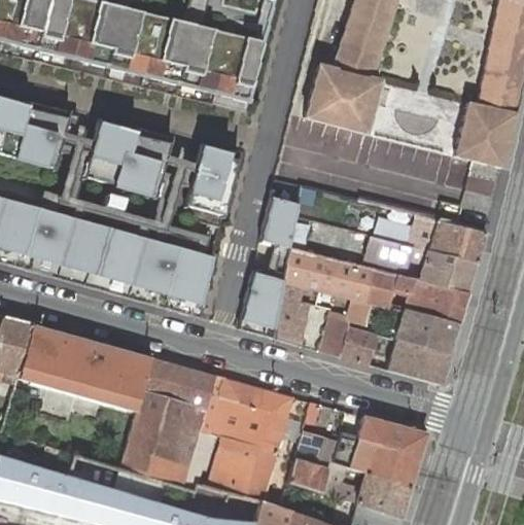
[(0,0),(0,40),(251,102),(275,0),(0,0)]
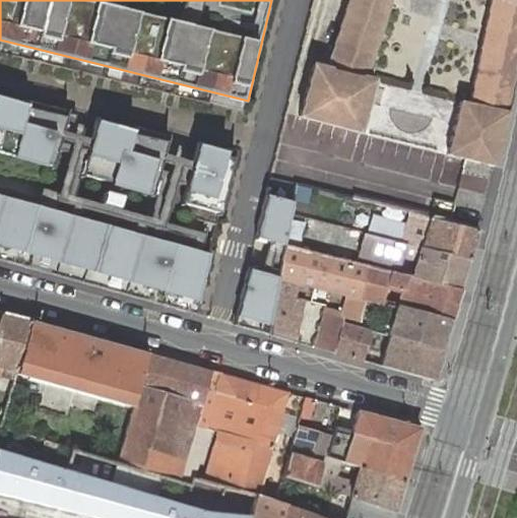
[(362,133),(376,77),(367,75),(390,4),(390,2),(391,0),(349,0),(334,52),(330,61),(329,66),(324,64),(315,62),(300,115),(362,133)]
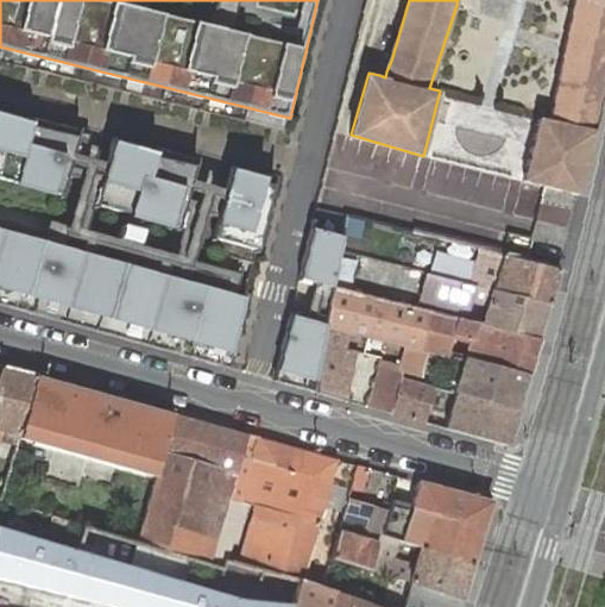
[(577,0),(554,107),(543,102),(530,154),(546,158),(587,168),(596,129),(604,86),(604,0),(577,0)]
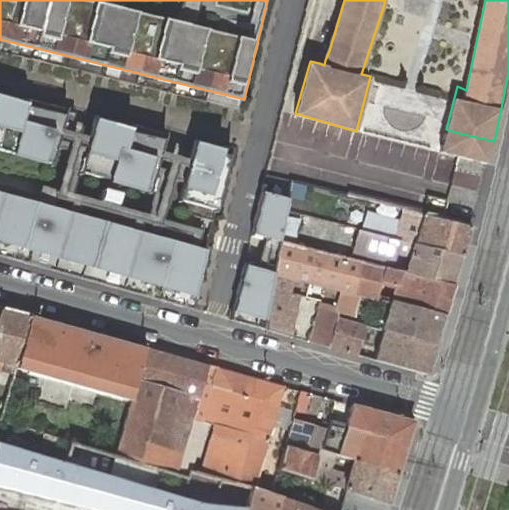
[(232,148),(0,90),(0,253),(192,308),(232,148)]
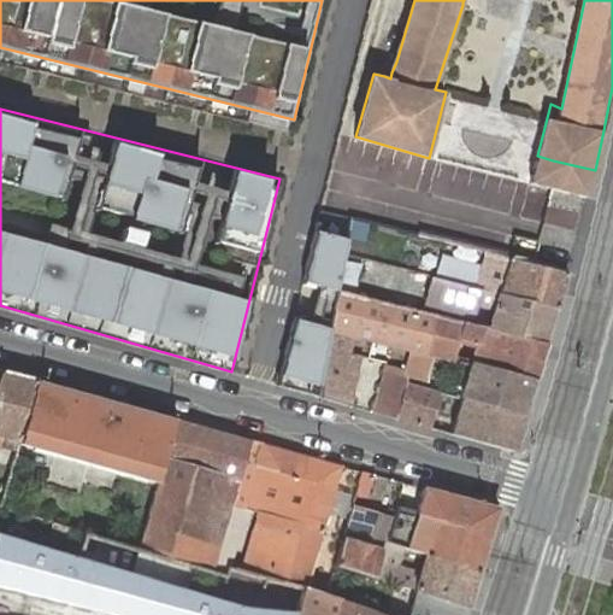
[(591,182),(595,170),(553,160),(537,156),(535,168),(549,171),(558,174),(591,182)]
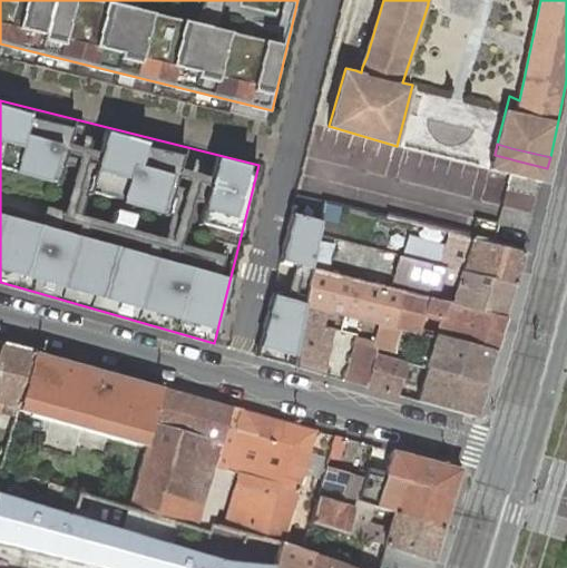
[(290,214),(275,263),(306,272),(321,223),(290,214)]
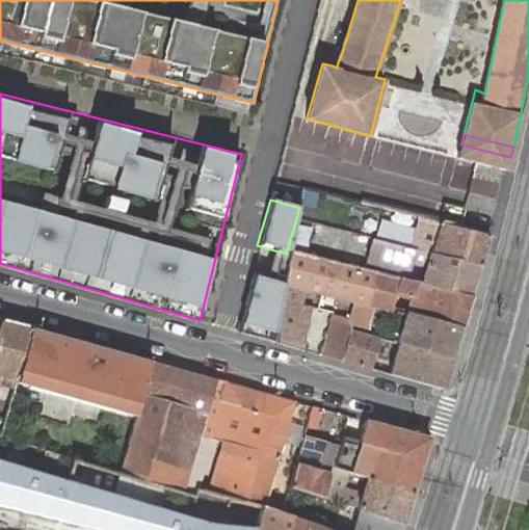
[(423,216),(418,214),(414,213),(408,212),(404,227),(420,230),(423,216)]
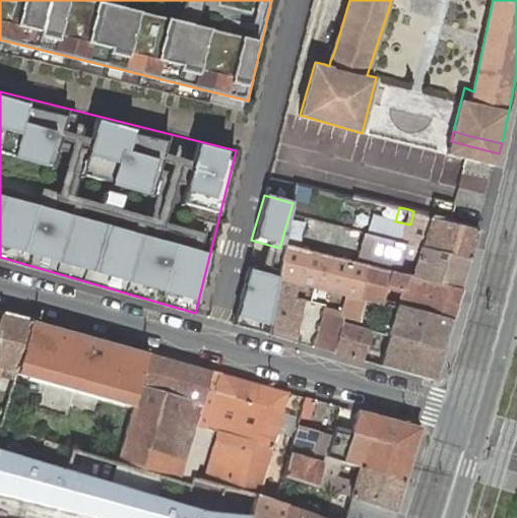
[(408,242),(422,246),(424,246),(426,247),(471,259),(480,228),(469,225),(453,221),(433,216),(413,211),(410,224),(395,221),(387,218),(382,236),(408,242)]
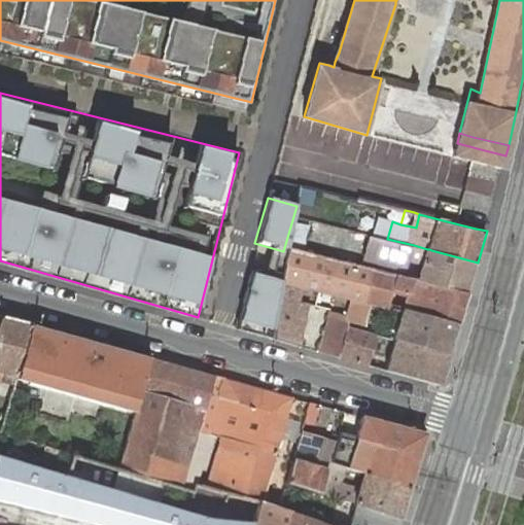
[(387,239),(371,235),(364,259),(408,269),(414,245),(387,239)]
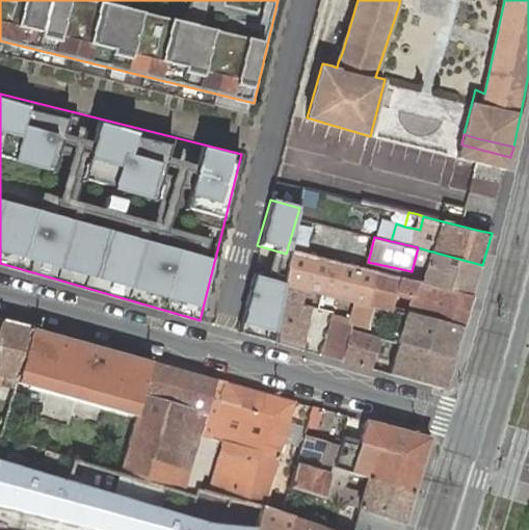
[(286,285),(278,341),(306,348),(314,306),(303,303),(307,290),(322,293),(339,297),(356,301),(354,313),(336,309),(333,318),(353,323),(369,327),(374,306),(367,303),(378,271),(292,249),(290,268),(287,283),(286,285)]
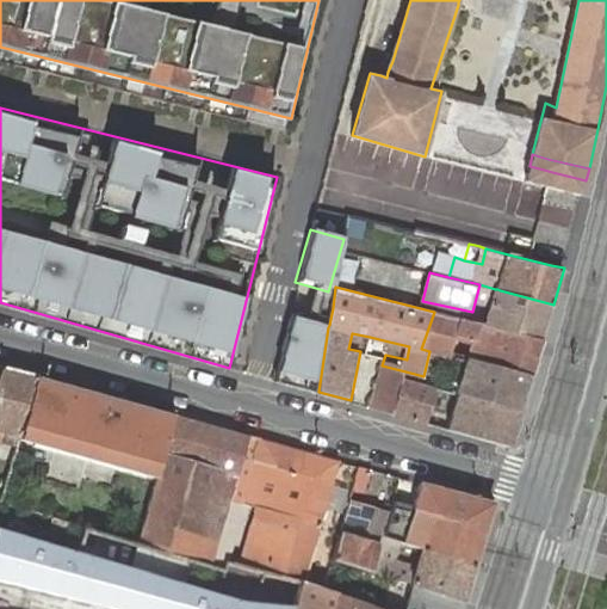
[(485,324),(544,338),(553,305),(500,290),(497,289),(495,289),(485,324)]
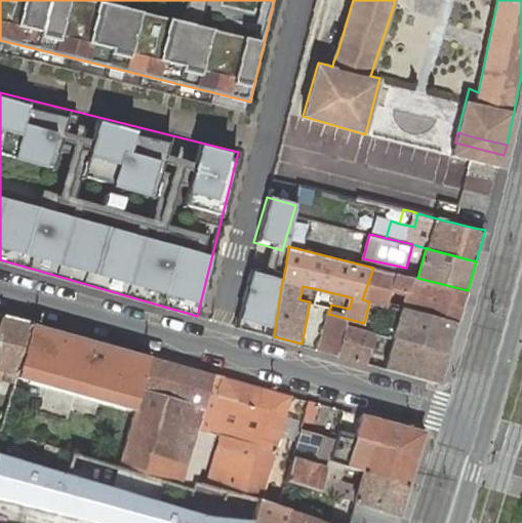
[(404,308),(457,322),(468,290),(417,278),(398,273),(373,268),(362,299),(369,302),(390,308),(403,312),(404,308)]
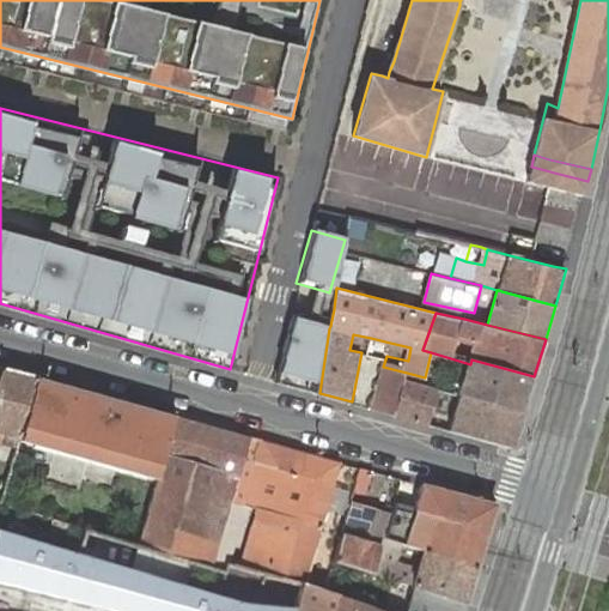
[(390,343),(371,338),(367,351),(387,356),(390,343)]
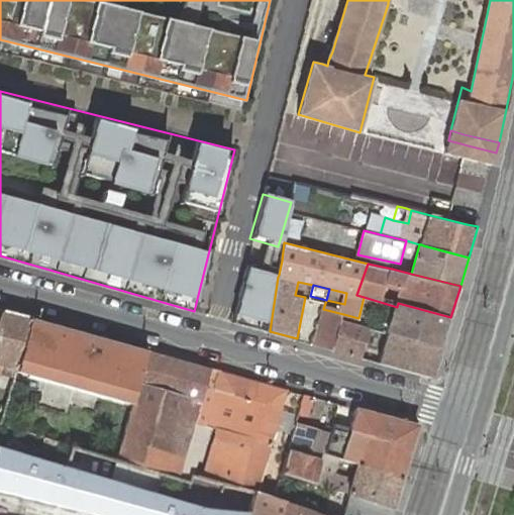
[(390,332),(442,346),(450,317),(398,303),(397,307),(384,303),(364,297),(358,318),(384,324),(383,330),(390,332)]
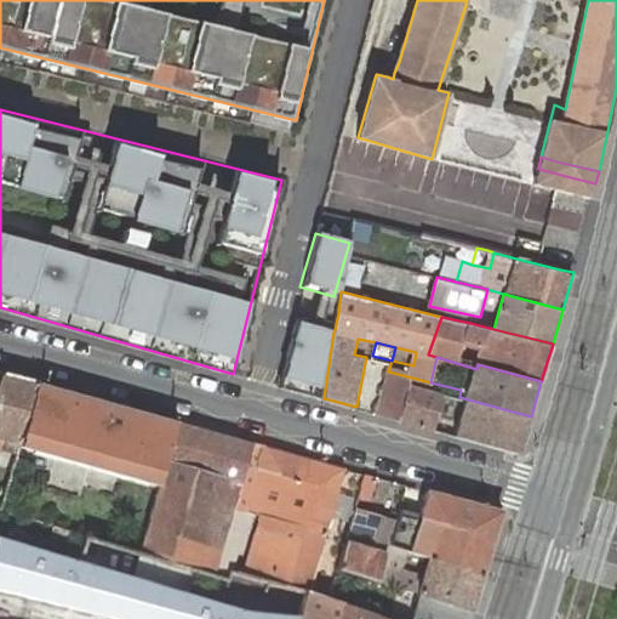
[(22,441),(39,380),(4,370),(0,384),(0,433),(10,437),(5,450),(18,453),(22,441)]
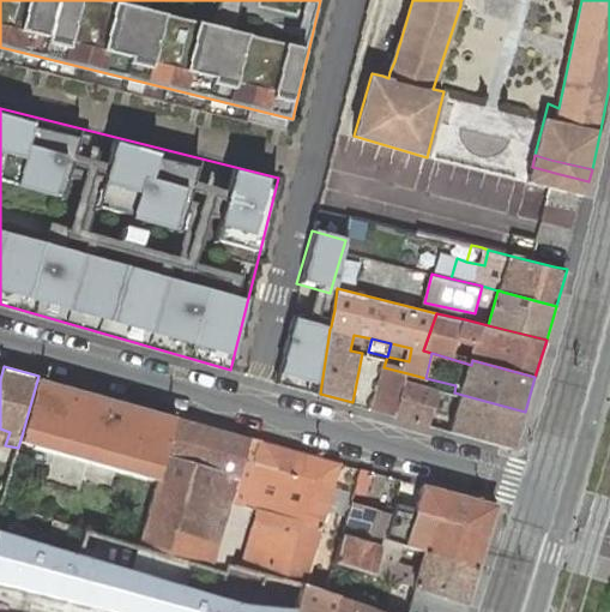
[(406,379),(397,415),(452,430),(514,447),(525,412),(463,395),(454,393),(406,379)]
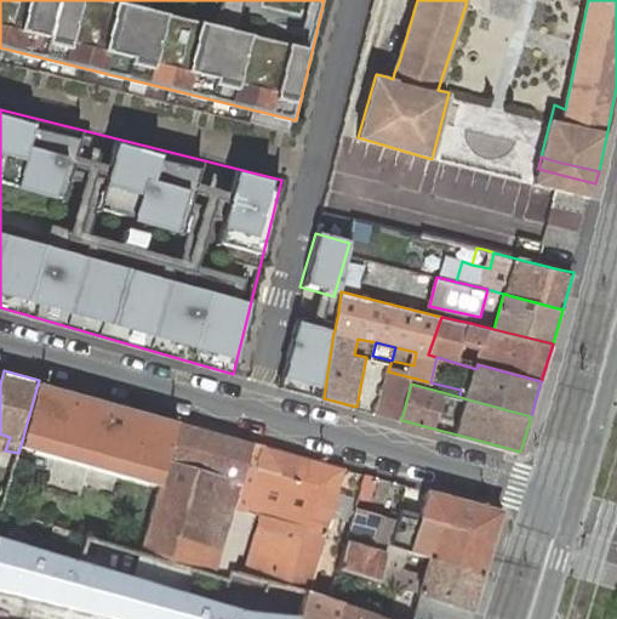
[(108,456),(124,404),(72,390),(53,456),(64,459),(68,444),(108,456)]
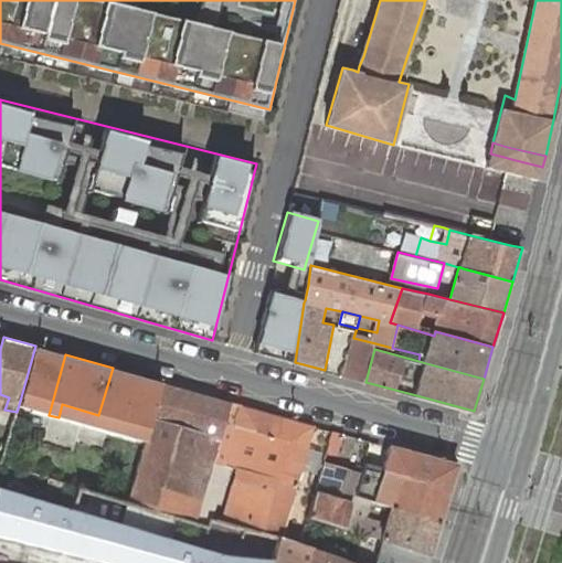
[(155,415),(163,382),(113,368),(98,415),(62,404),(59,417),(49,415),(36,460),(34,465),(43,468),(41,475),(129,500),(155,415)]
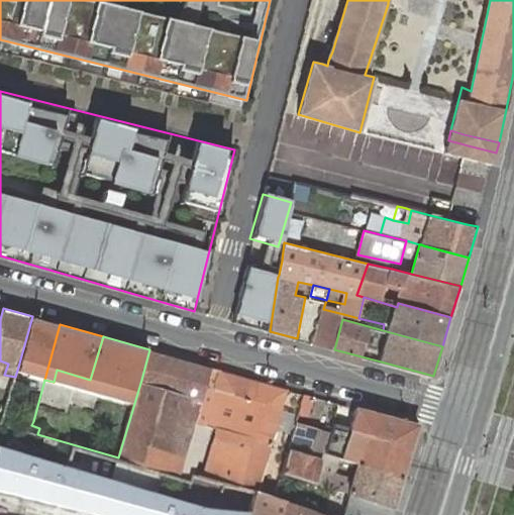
[(207,423),(220,376),(222,369),(210,367),(149,349),(141,380),(118,457),(181,476),(191,480),(193,473),(207,423)]
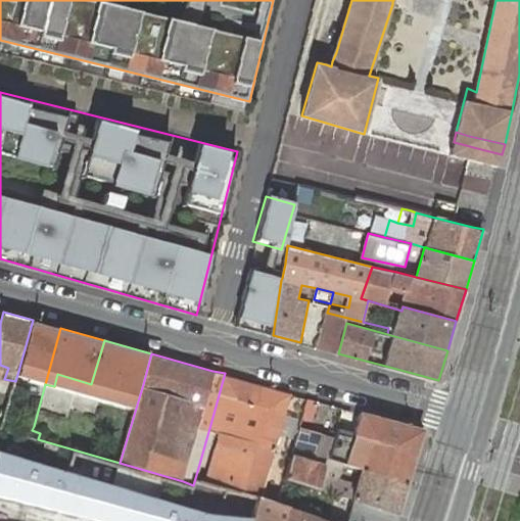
[(277,447),(292,392),(225,373),(223,380),(209,428),(221,431),(205,481),(261,495),(263,496),(277,447)]
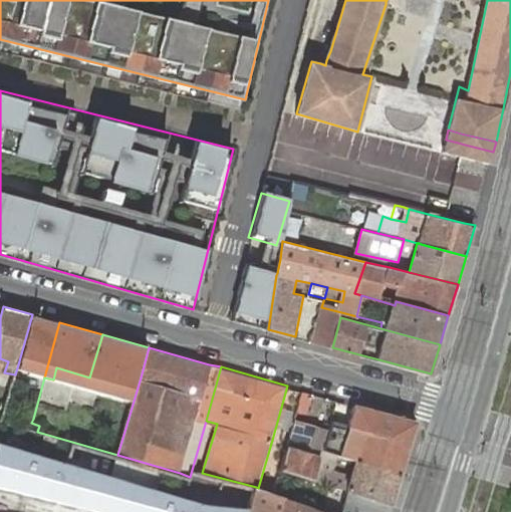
[(10,396),(12,385),(6,382),(3,394),(10,396)]
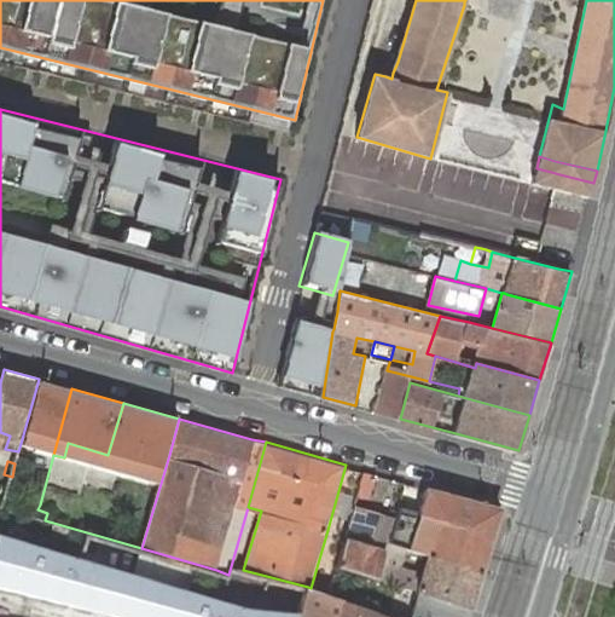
[(358,468),(353,495),(371,497),(375,472),(358,468)]
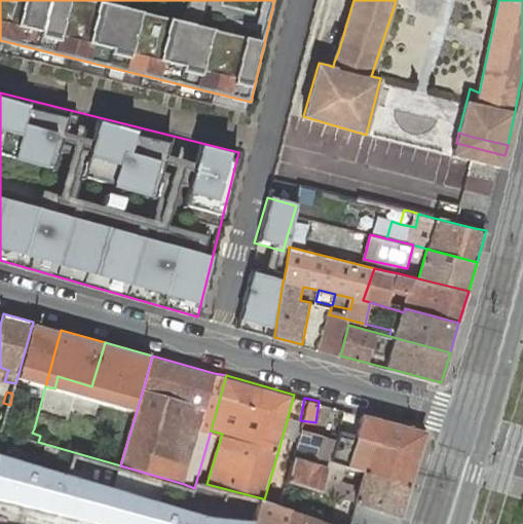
[(364,413),(345,409),(331,460),(342,463),(350,466),(366,471),(412,484),(421,453),(427,432),(364,413)]
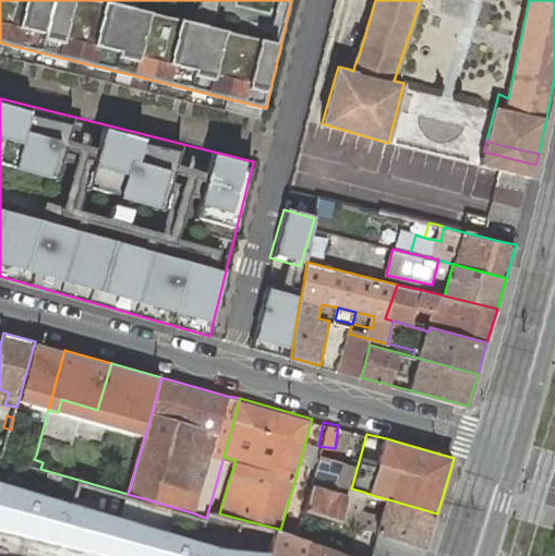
[(320,454),(314,473),(346,481),(351,461),(320,454)]
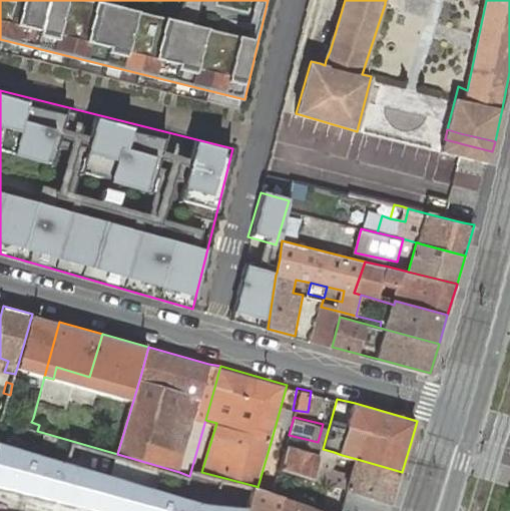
[(323,449),(290,439),(288,448),(282,469),(314,478),(320,457),(323,449)]
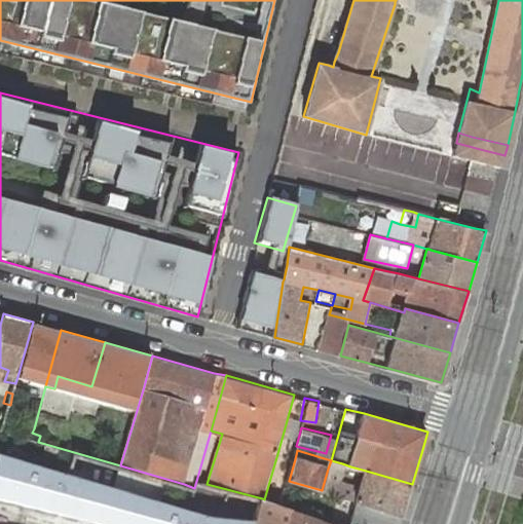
[(0,455),(0,497),(107,523),(255,523),(256,523),(213,519),(163,504),(118,491),(0,455)]
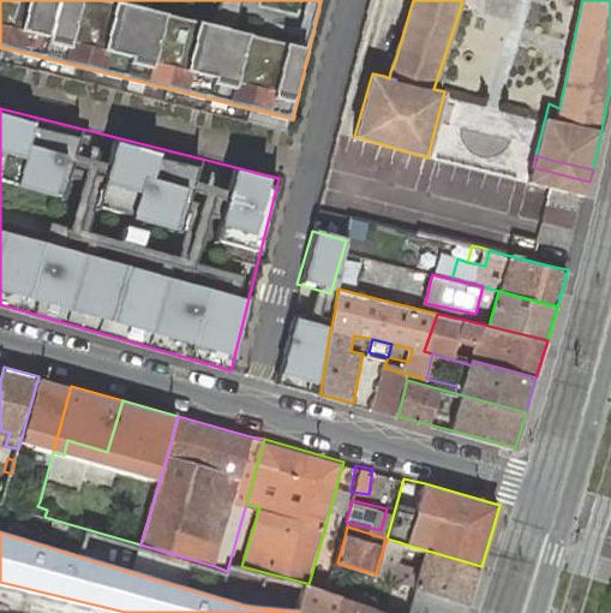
[(383,548),(376,573),(389,578),(393,566),(400,542),(387,539),(383,548)]
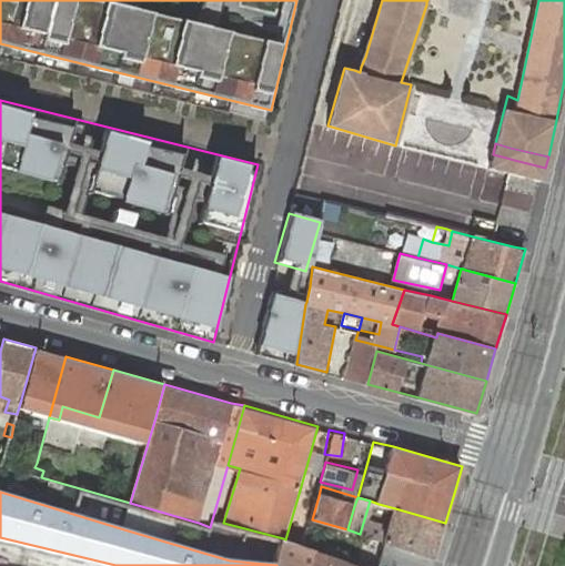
[(435,556),(445,523),(395,508),(390,529),(386,542),(435,556)]
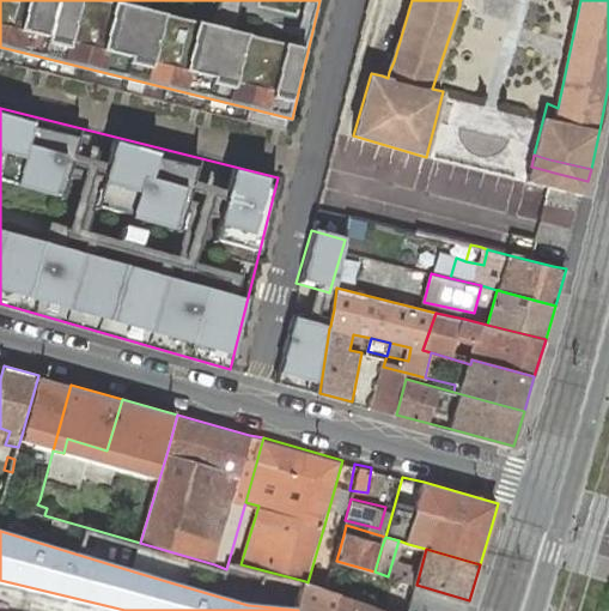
[(388,576),(416,585),(420,572),(391,564),(388,576)]
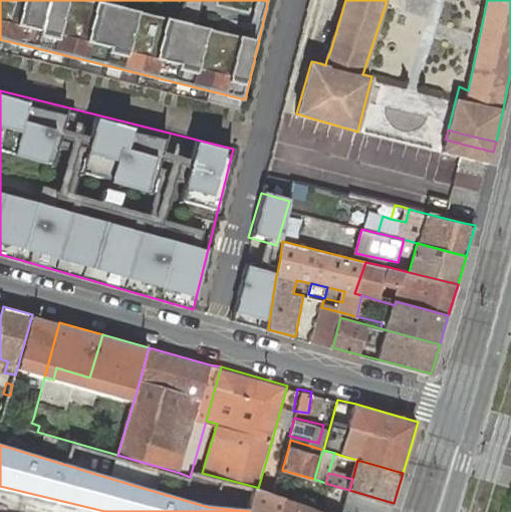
[(275,494),(258,488),(256,487),(249,511),(282,511),(287,498),(275,494)]
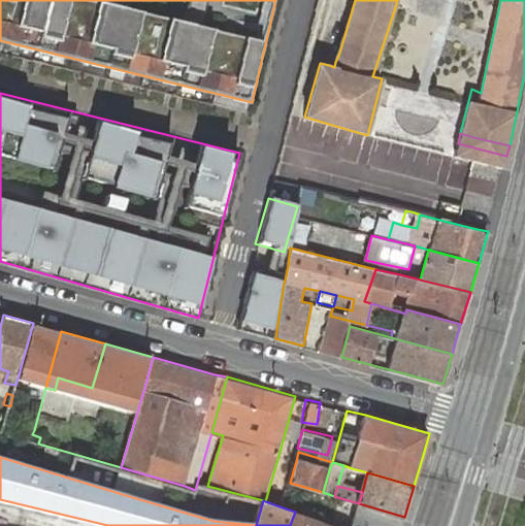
[(352,525),(401,525),(404,517),(359,503),(352,525)]
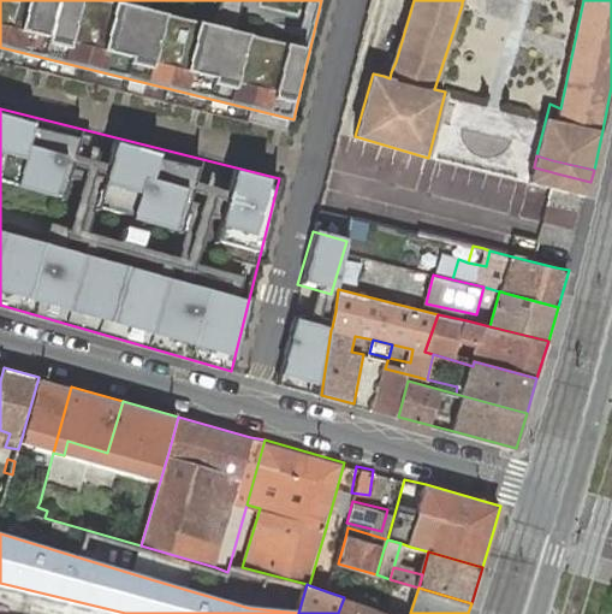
[(344,597),(338,613),(382,613),(384,612),(344,597)]
